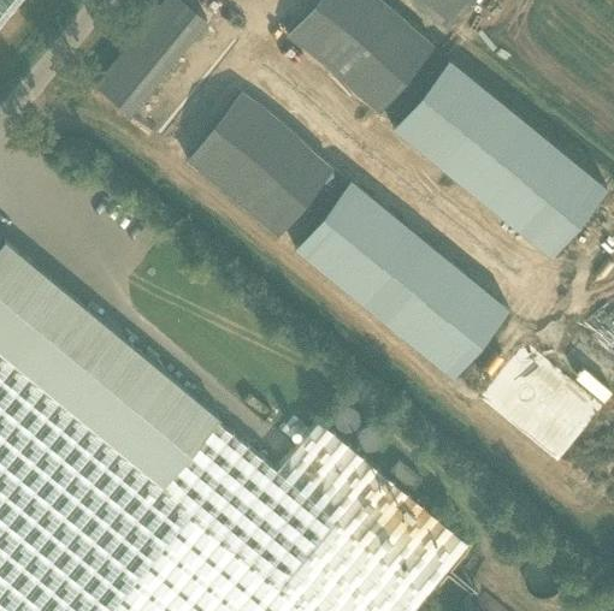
[(0,0),(0,29),(23,0),(0,0)]
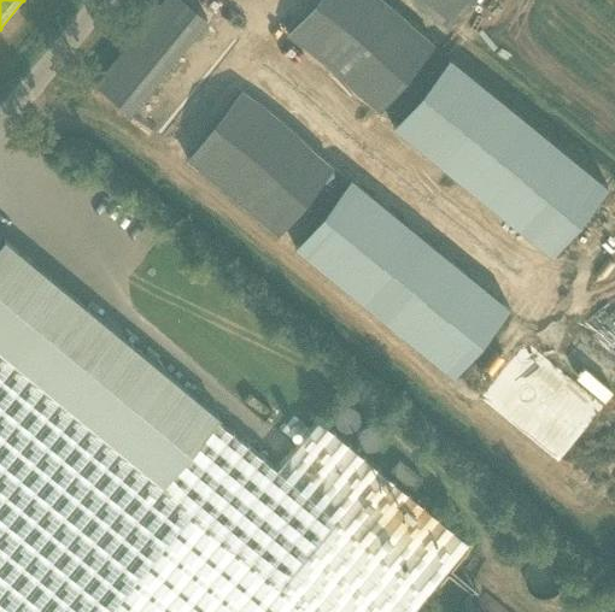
[(209,22),(181,0),(169,0),(97,88),(132,117),(209,22)]
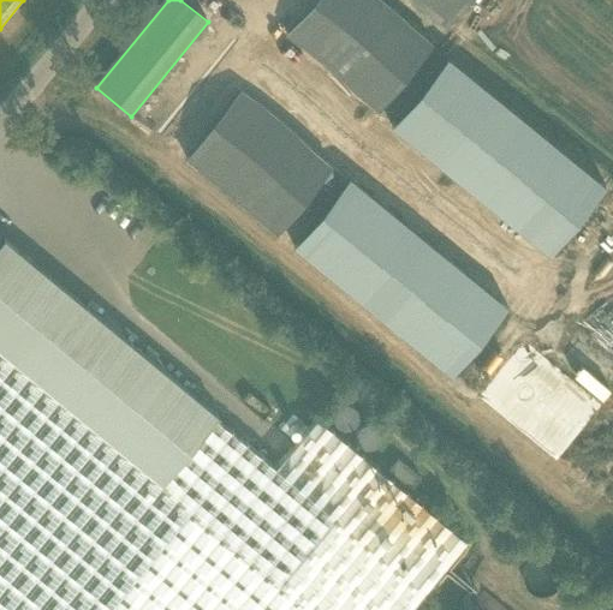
[(315,0),(284,40),(376,115),(430,49),(369,0),(315,0)]
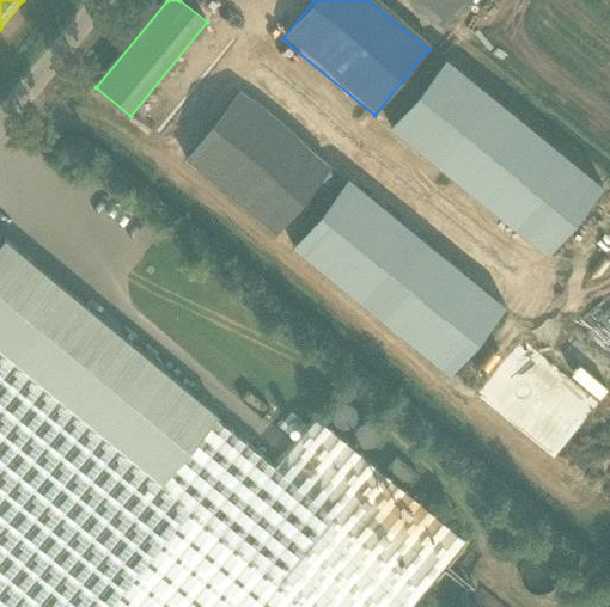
[(404,0),(445,32),(471,0),(404,0)]
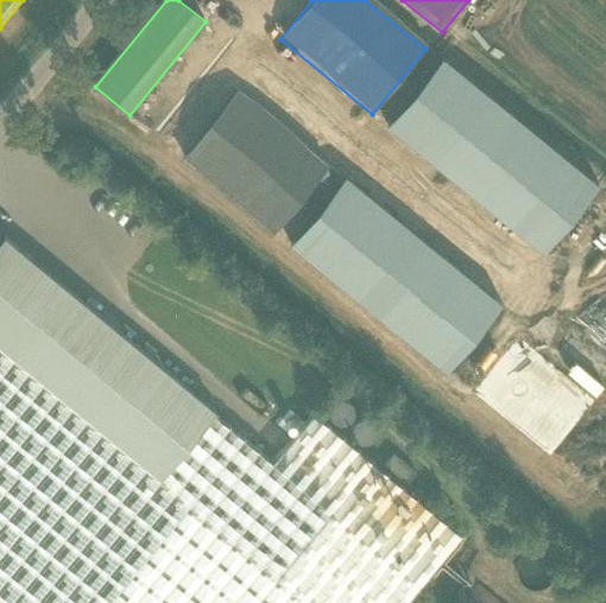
[(584,179),(427,52),(372,119),(529,247),(584,179)]
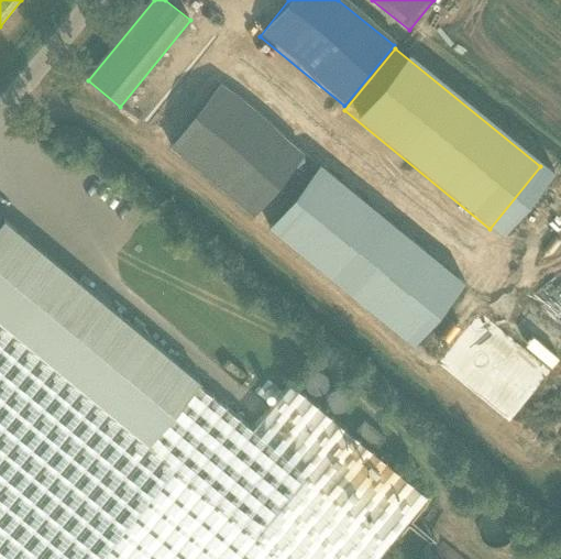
[(169,145),(255,215),(305,154),(219,85),(169,145)]
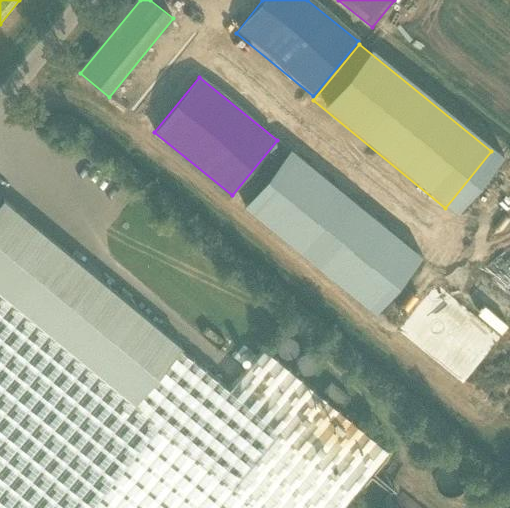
[(412,248),(280,141),(233,198),(365,305),(412,248)]
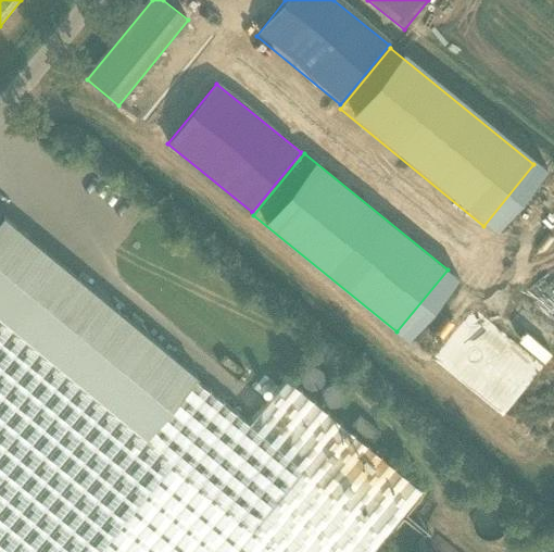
[(251,427),(197,383),(143,338),(146,336),(5,220),(0,225),(0,551),(374,551),(423,493),(288,383),(251,427)]
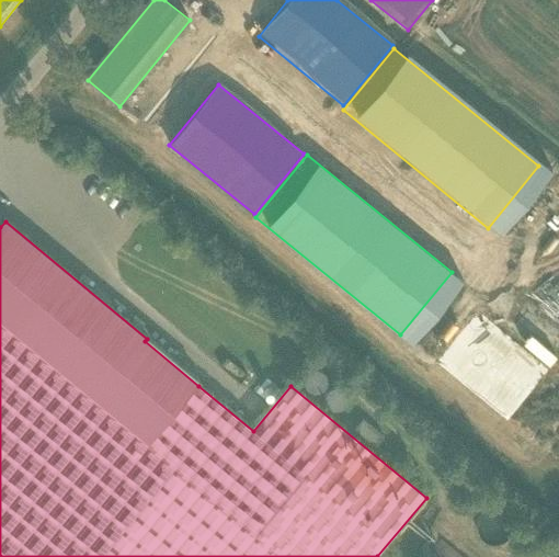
[(477,315),(440,365),(465,383),(474,371),(463,363),(481,338),(506,357),(516,343),(477,315)]
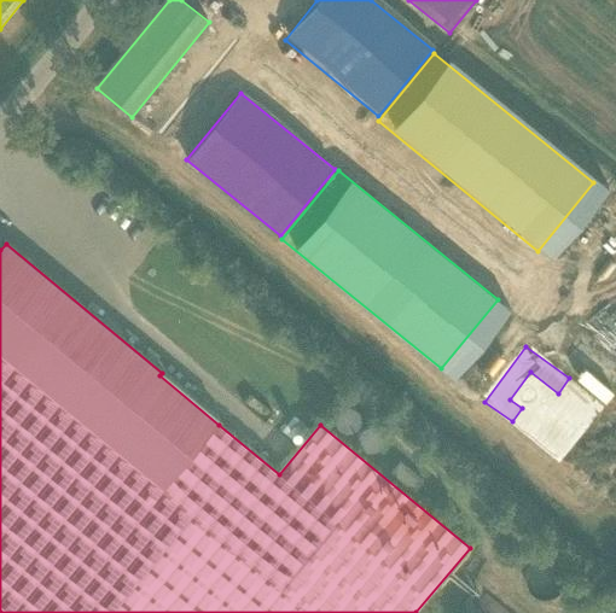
[(393,477),(414,495),(424,484),(401,466),(393,477)]
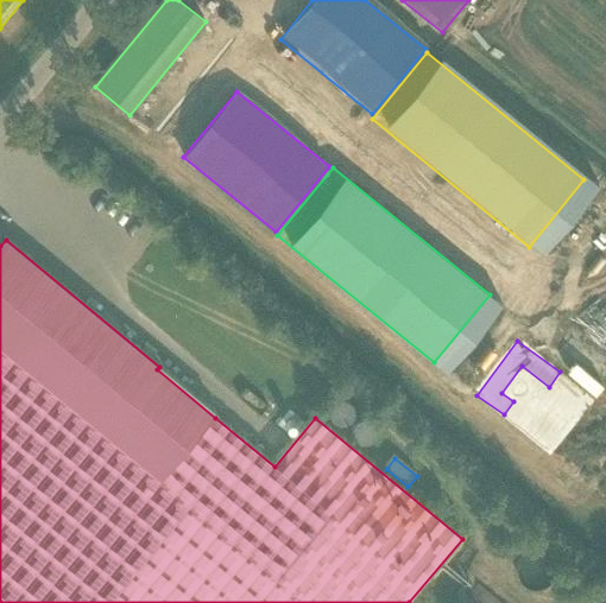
[(498,602),(479,586),(468,600),(472,602),(498,602)]
